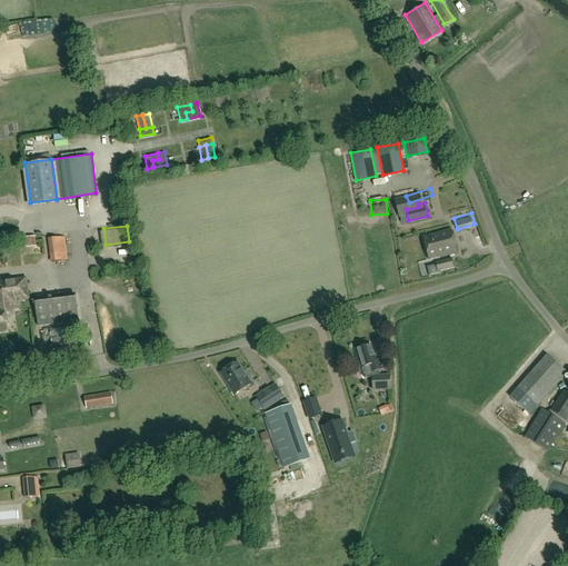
[(456,250),(450,227),(421,235),(427,257),(456,250)]
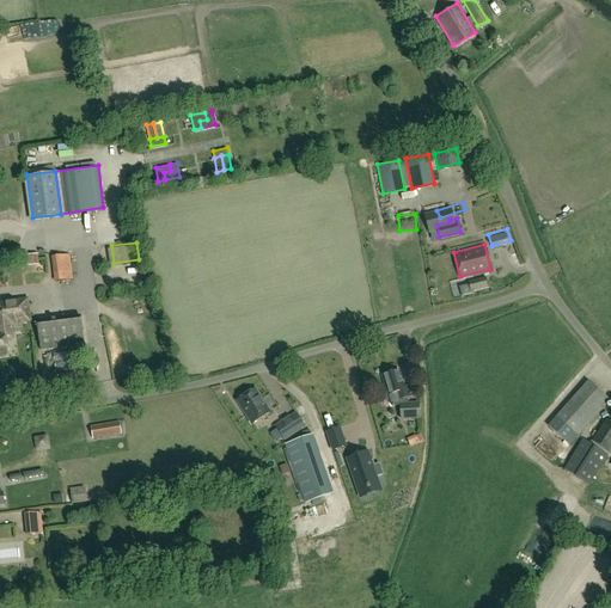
[(50,253),(54,278),(72,276),(68,251),(50,253)]
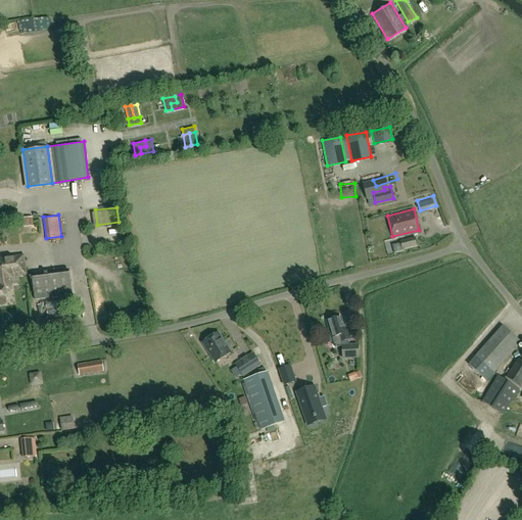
[(22,225),(31,224),(30,216),(21,217),(22,225)]
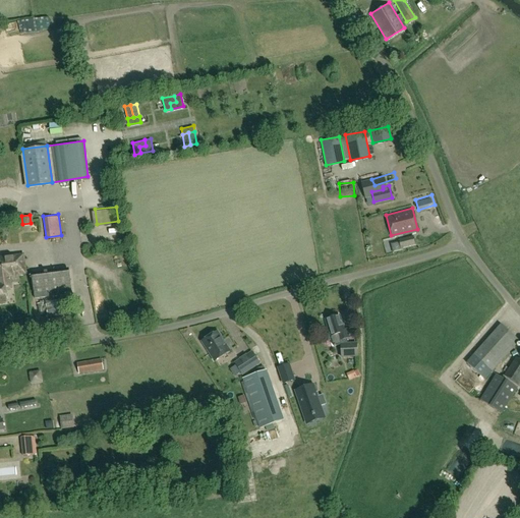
[(412,233),(397,237),(400,246),(415,242),(412,233)]
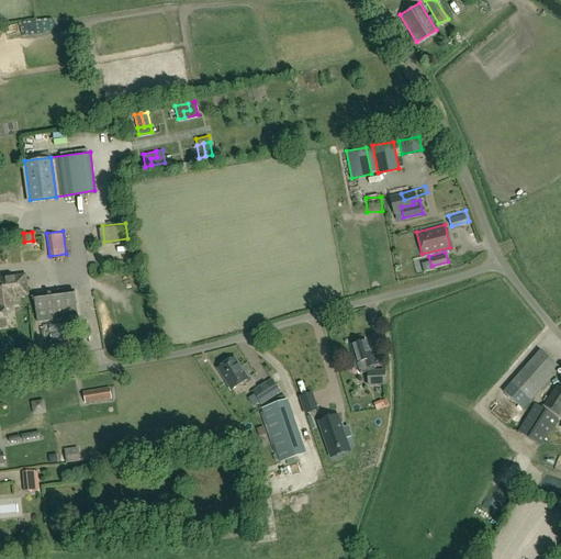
[(0,324),(7,323),(4,310),(11,310),(9,294),(26,292),(24,272),(0,276),(0,295),(0,301),(0,324)]
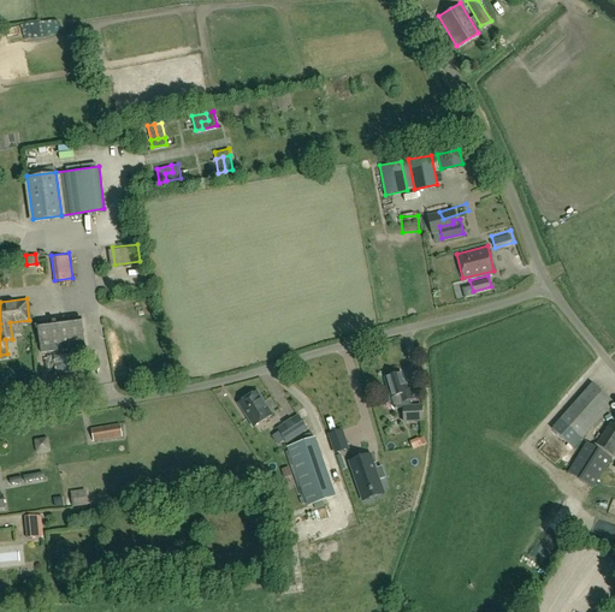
[(67,316),(67,321),(37,325),(40,349),(81,344),(78,315),(67,316)]
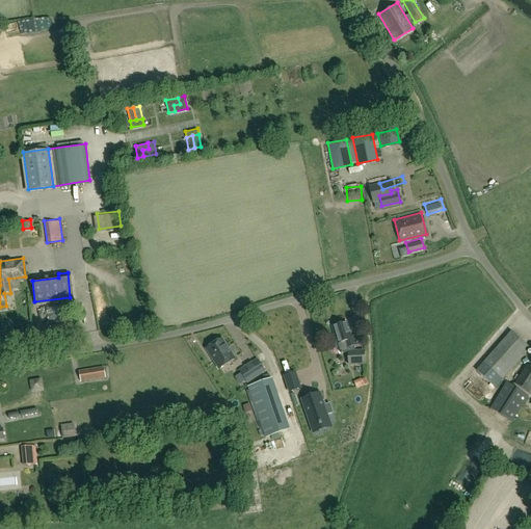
[(337,341),(340,351),(347,349),(347,363),(364,362),(364,347),(353,347),(352,343),(355,342),(352,334),(350,335),(345,320),(332,324),(337,341)]
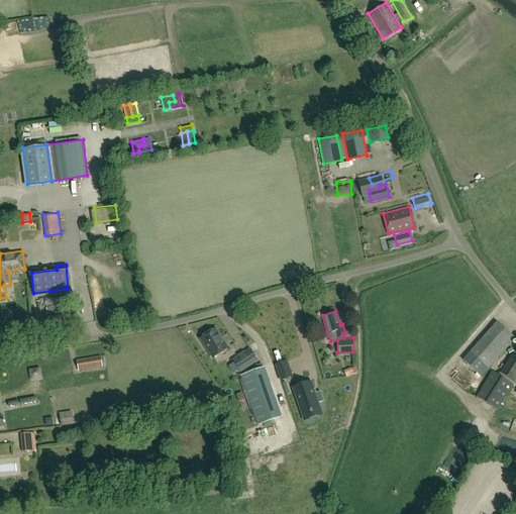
[(65,329),(64,325),(62,313),(40,316),(42,331),(65,329)]
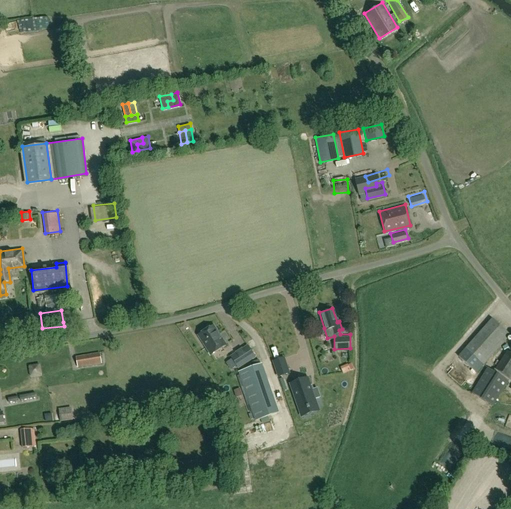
[(483,362),(509,333),(491,317),(465,347),(483,362)]
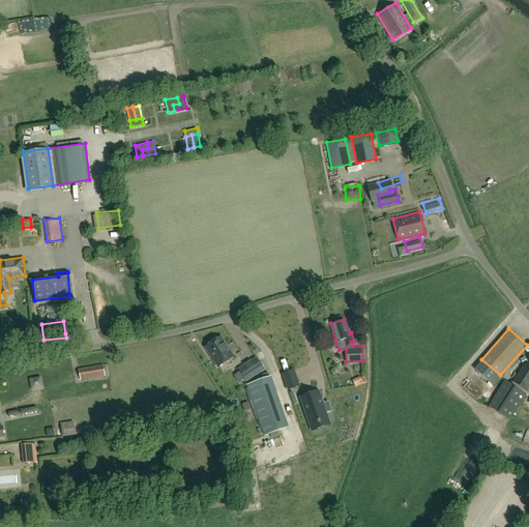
[(233,355),(219,335),(204,345),(217,366),(233,355)]
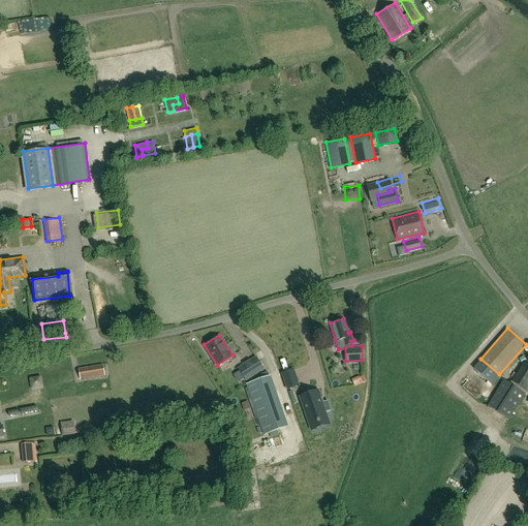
[(246,378),(257,370),(249,359),(238,366),(239,368),(244,376),(246,378)]
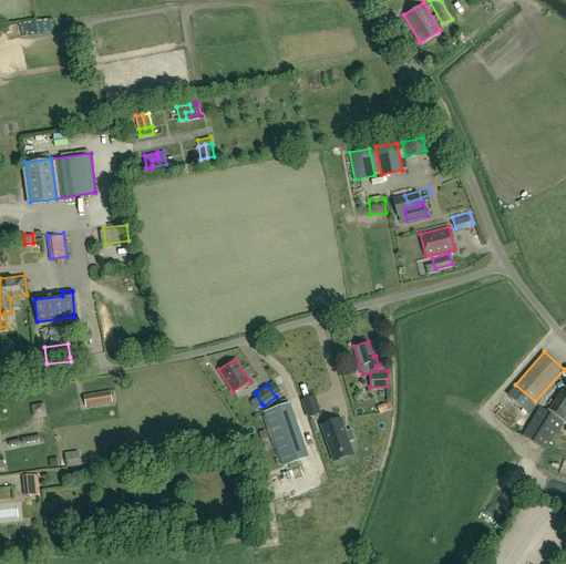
[(545,448),(565,412),(565,390),(559,387),(553,398),(549,397),(546,401),(548,403),(547,407),(546,406),(545,408),(538,404),(521,432),(545,448)]
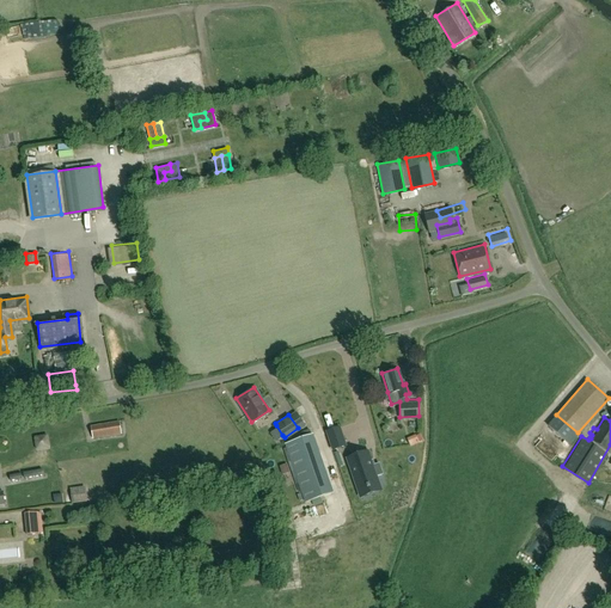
[(118,418),(89,423),(91,436),(121,431),(118,418)]
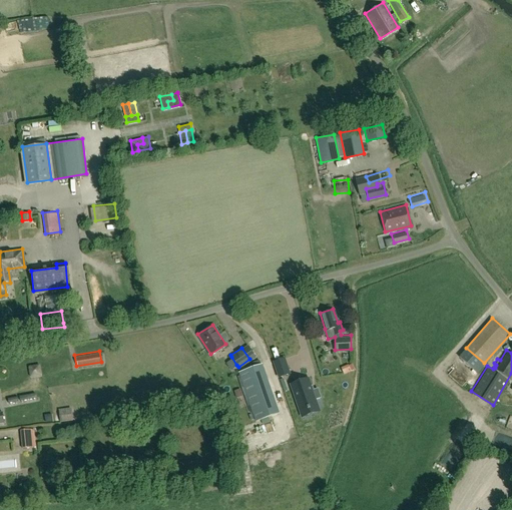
[(284,357),(273,360),(278,376),(289,372),(284,357)]
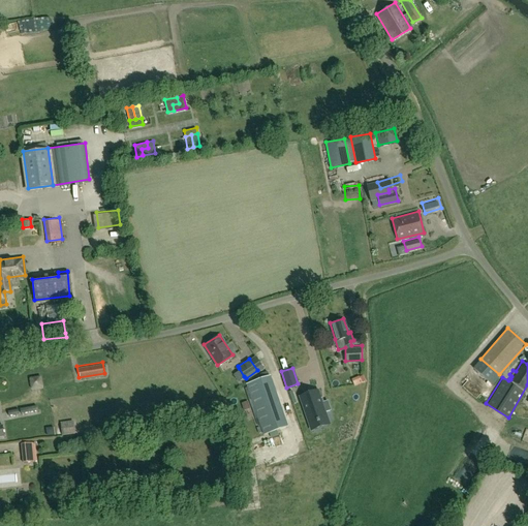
[(37,372),(37,383),(50,383),(49,372),(37,372)]
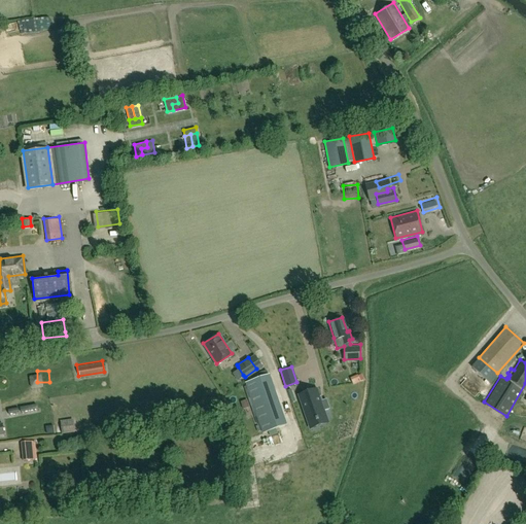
[(358,380),(367,377),(366,372),(356,375),(358,380)]
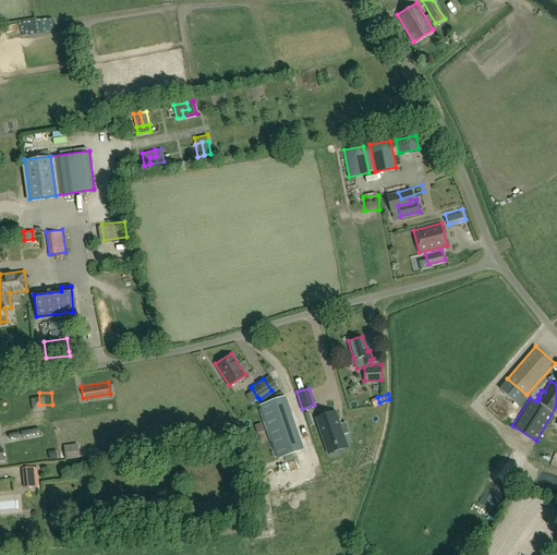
[(303,447),(289,410),(285,395),(259,402),(277,456),(297,449),(303,447)]
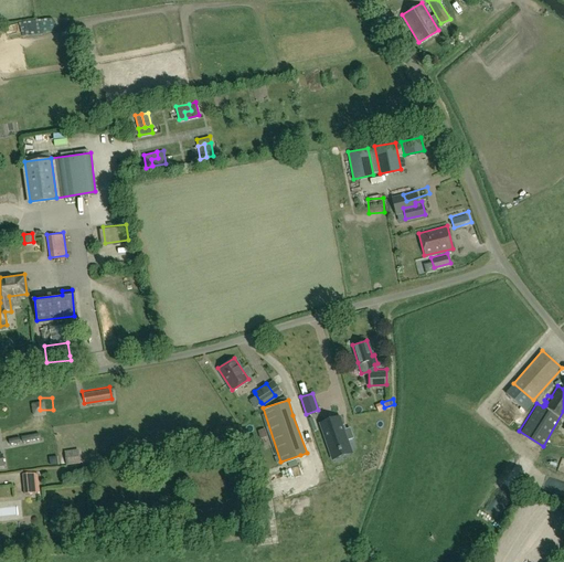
[(352,436),(349,426),(343,428),(339,415),(320,422),(330,452),(338,449),(339,451),(341,449),(340,448),(349,445),(347,438),(352,436)]
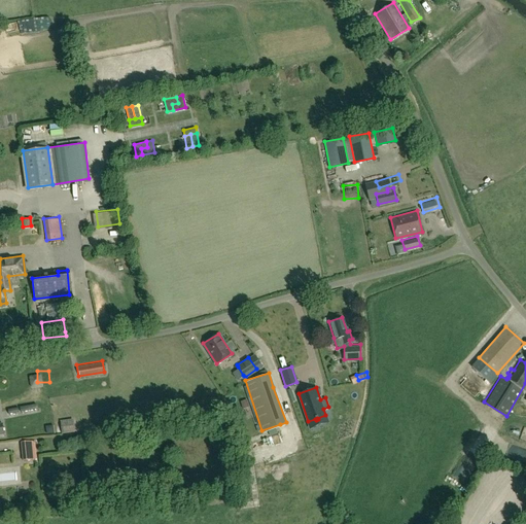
[(240,399),(242,406),(248,404),(246,397),(240,399)]
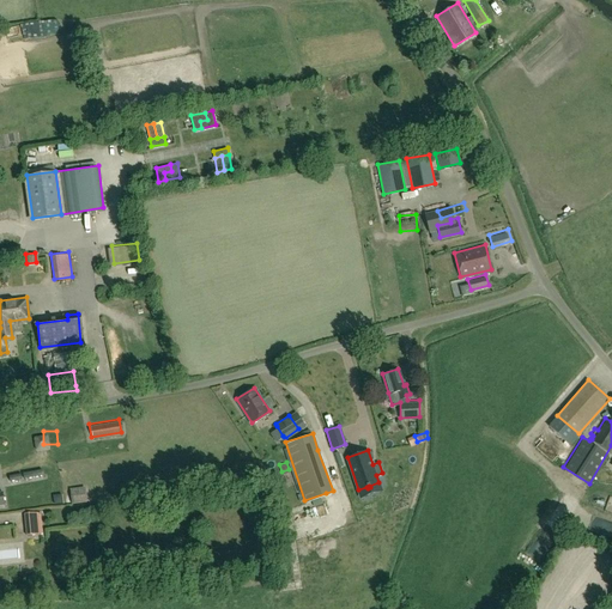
[(399,462),(398,470),(413,474),(416,464),(399,462)]
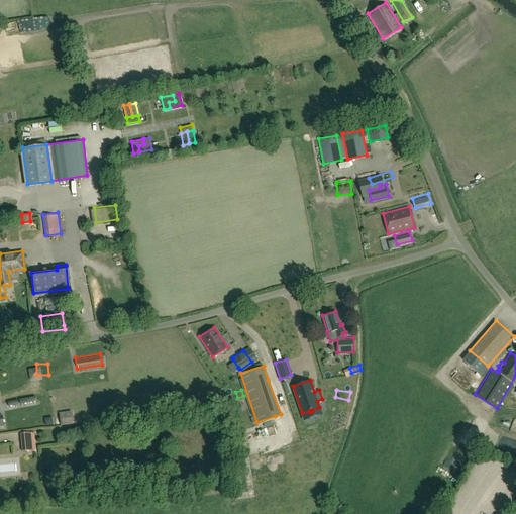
[(58,410),(60,423),(73,421),(71,408),(58,410)]
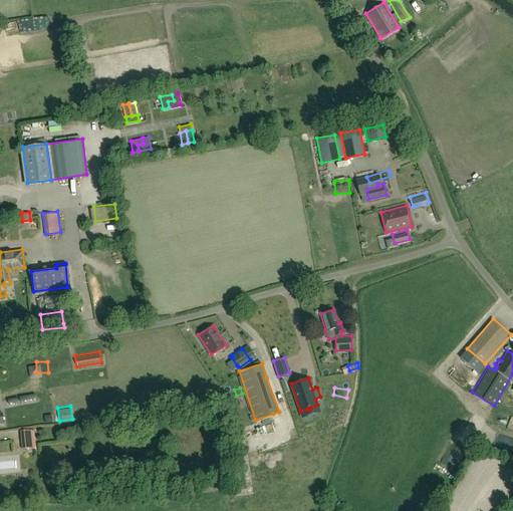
[(19,429),(21,448),(33,446),(33,445),(35,445),(33,429),(31,429),(31,428),(19,429)]
